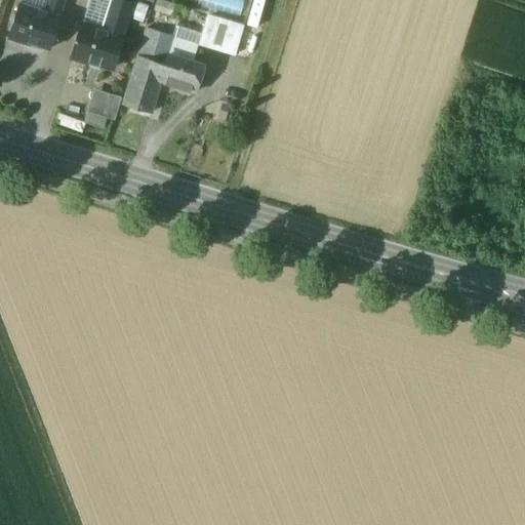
[(48,0),(45,11),(58,15),(63,0),(48,0)]
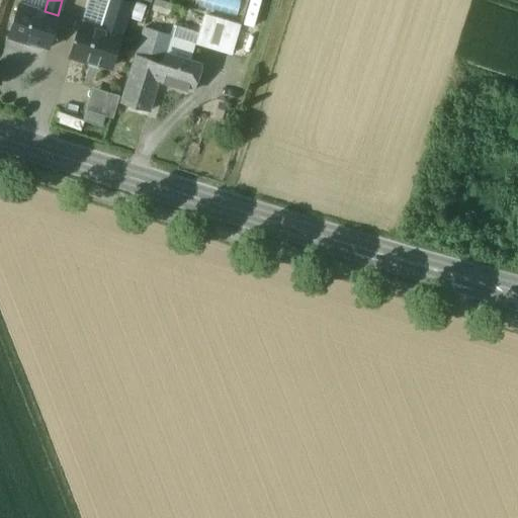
[(110,0),(89,0),(82,23),(101,29),(110,0)]
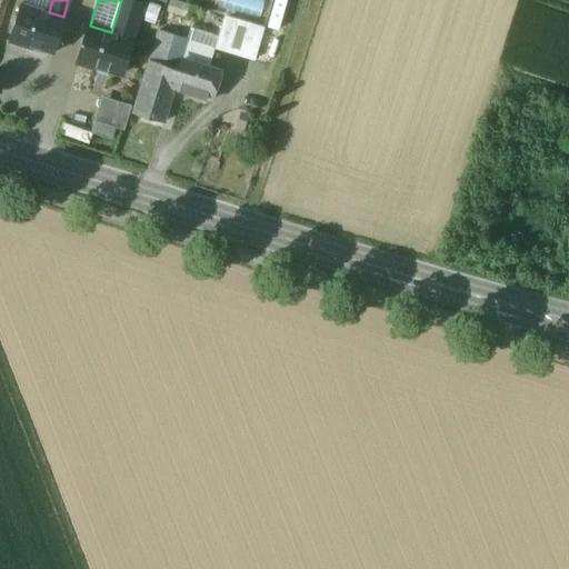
[(142,5),(129,0),(121,0),(111,32),(132,39),(142,5)]
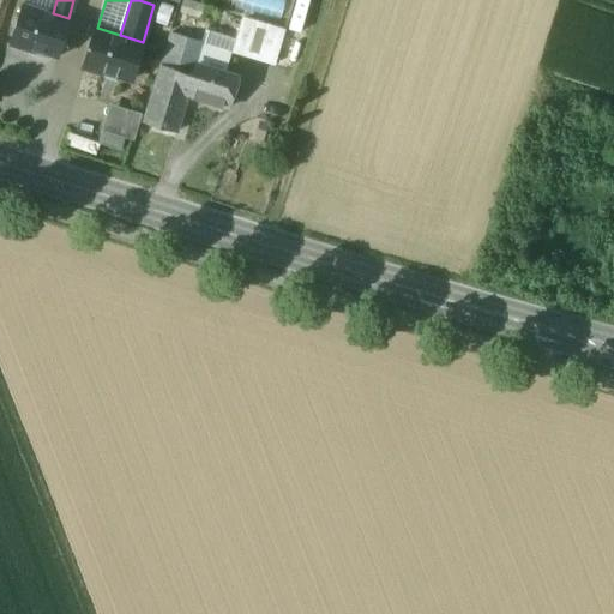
[(294,0),(289,24),(305,28),(311,0),(294,0)]
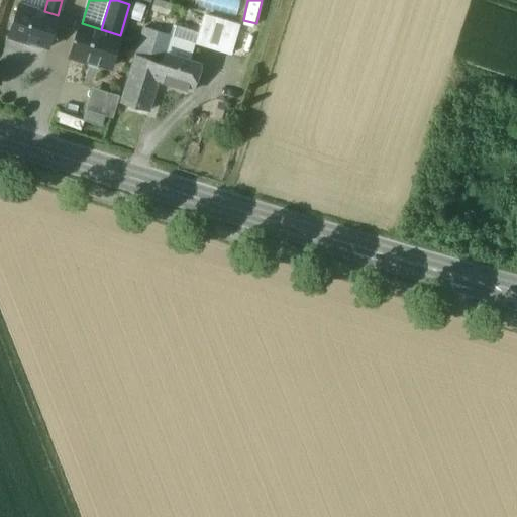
[(44,11),(19,3),(9,35),(48,47),(59,16),(44,11)]
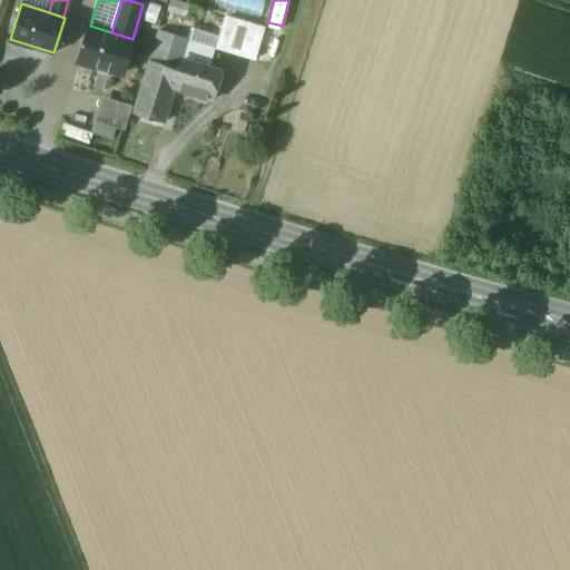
[(261,35),(223,22),(218,38),(215,49),(253,60),(261,35)]
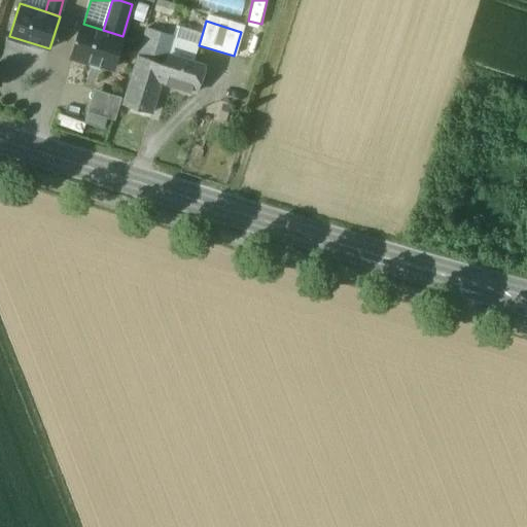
[(83,24),(82,24),(72,56),(112,69),(123,36),(103,30),(83,24)]
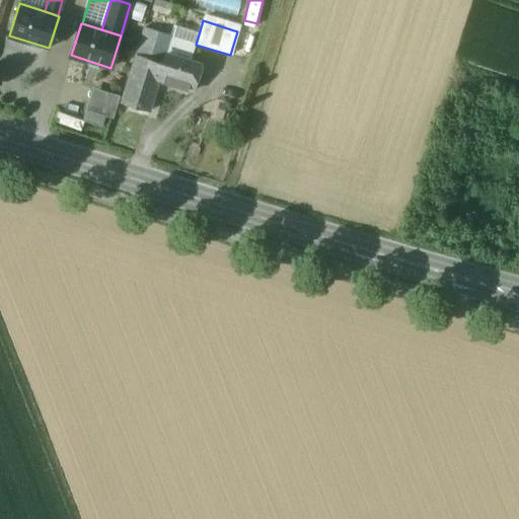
[(199,34),(172,25),(169,34),(171,35),(170,36),(196,45),(199,34)]
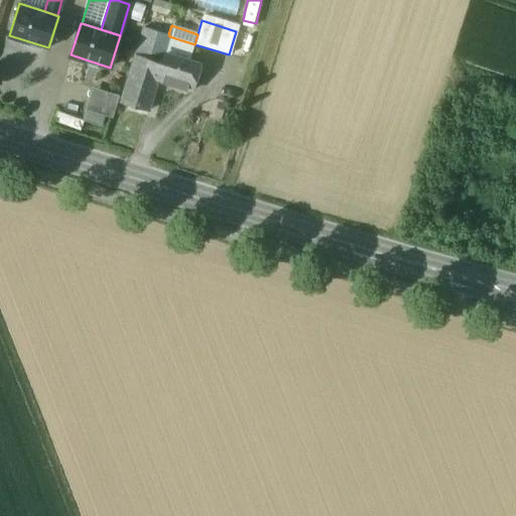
[(168,34),(143,27),(140,36),(155,41),(150,59),(162,62),(164,54),(169,36),(170,35),(168,34)]
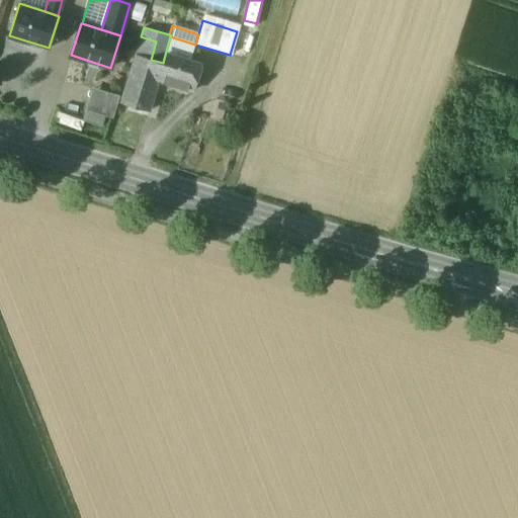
[(156,41),(141,36),(136,55),(151,60),(156,41)]
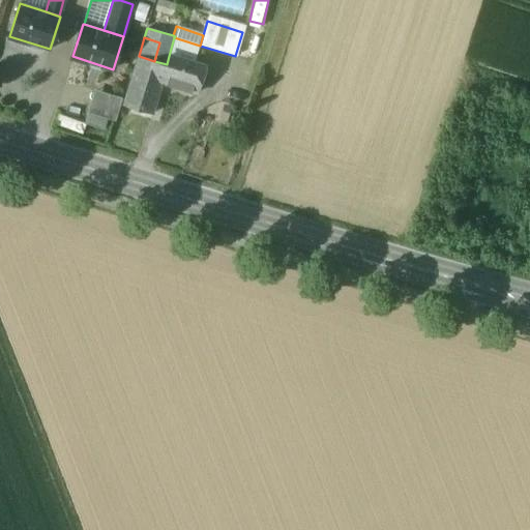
[(154,61),(139,56),(123,106),(151,114),(162,82),(167,64),(154,61)]
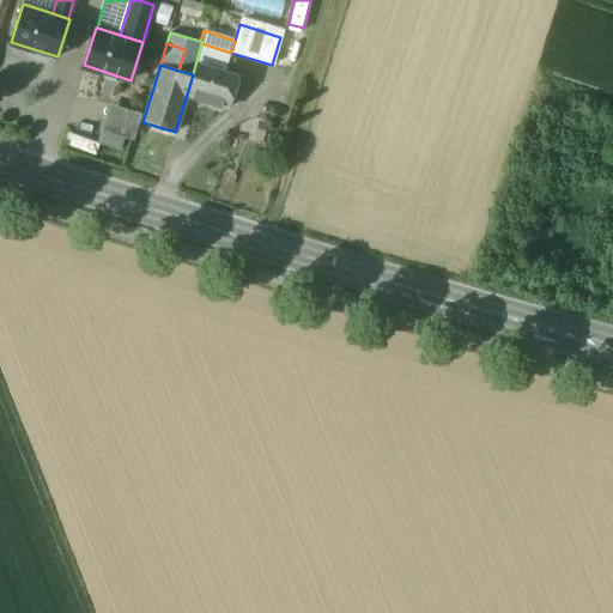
[(236,77),(195,65),(193,74),(232,86),(236,77)]
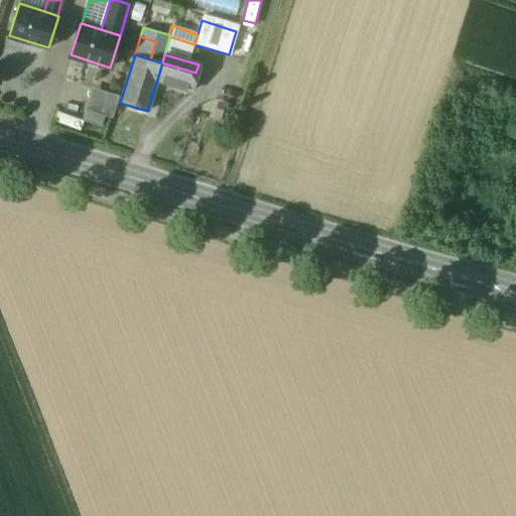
[(196,73),(162,62),(157,80),(190,90),(196,73)]
